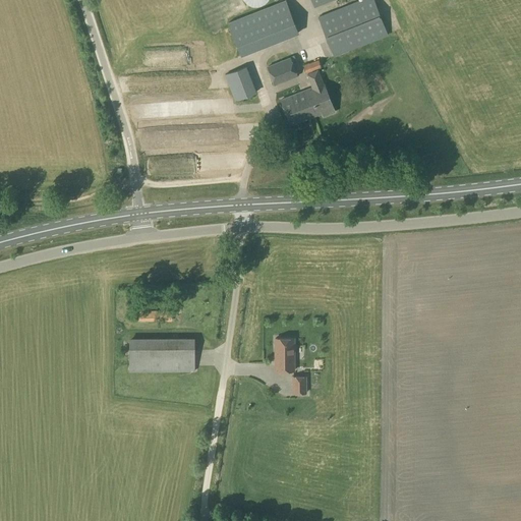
[(334,57),(388,36),(372,0),(362,0),(319,17),(334,57)]
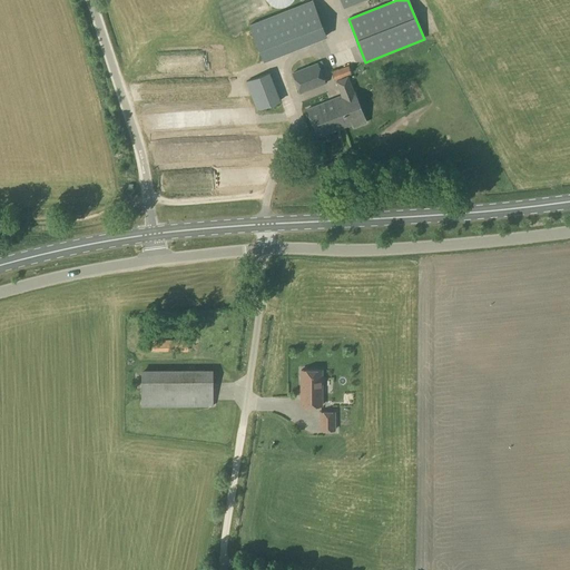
[(251,26),(265,61),(327,37),(313,1),(251,26)]
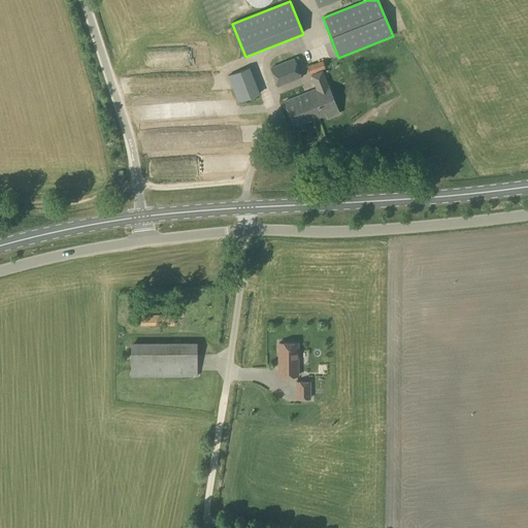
[(278,88),(302,77),(294,58),(270,67),(278,88)]
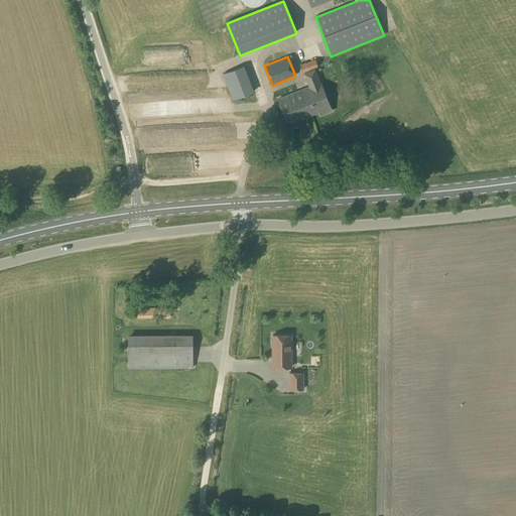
[(288,124),(310,116),(318,112),(320,116),(332,111),(320,83),(314,69),(318,67),(315,58),(299,66),(302,74),(303,73),(309,87),(278,99),(288,124)]
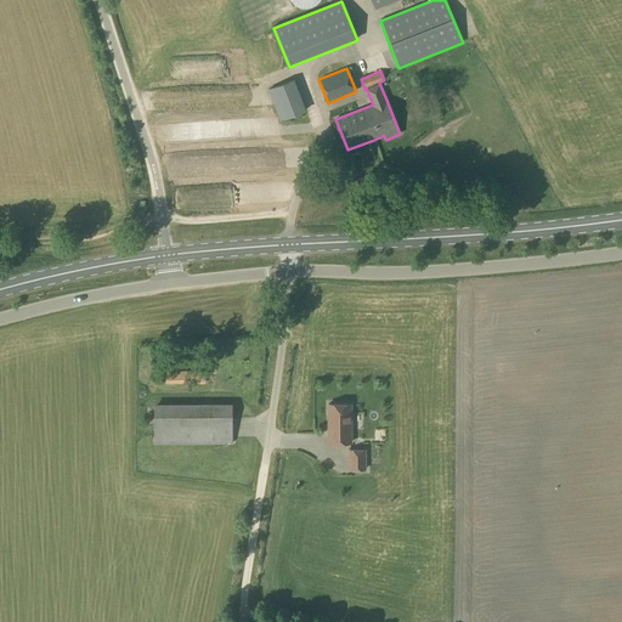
[(281,120),(306,111),(294,80),(269,90),(281,120)]
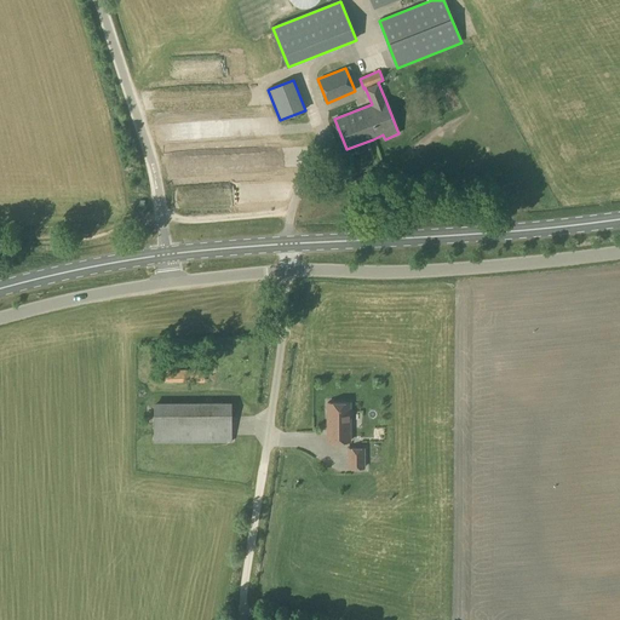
[(205,383),(204,369),(164,371),(164,384),(199,382),(199,384),(205,383)]
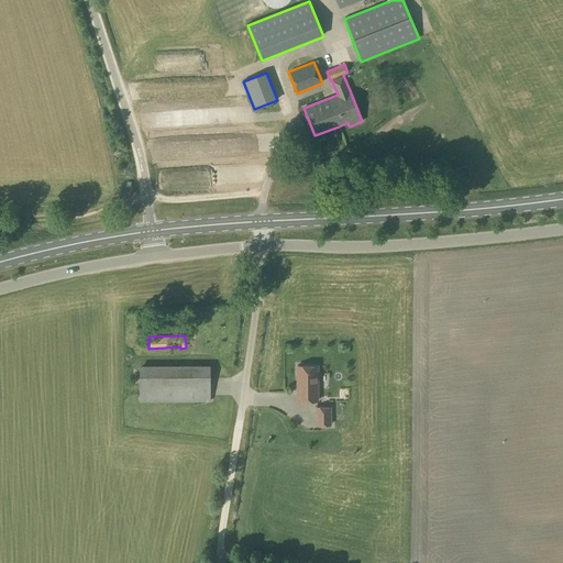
[(318,401),(318,378),(318,365),(298,366),(298,401),(318,401)]
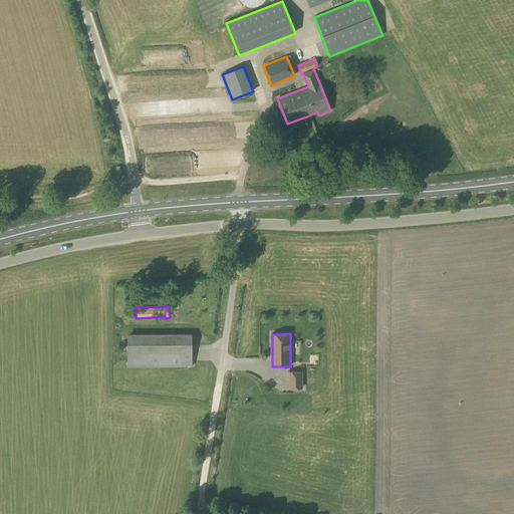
[(127,366),(192,366),(192,336),(127,336),(127,366)]
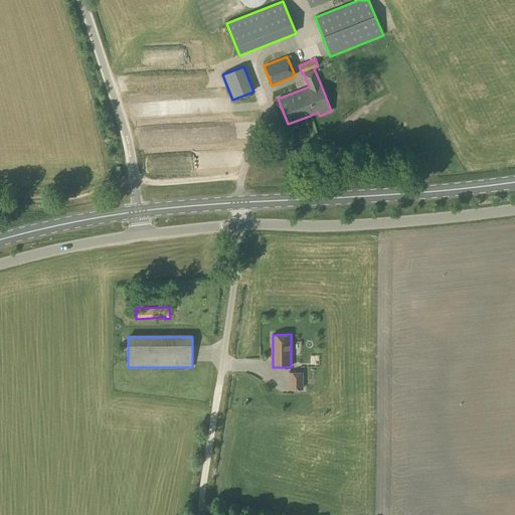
[(290,388),(302,388),(302,372),(290,372),(290,388)]
